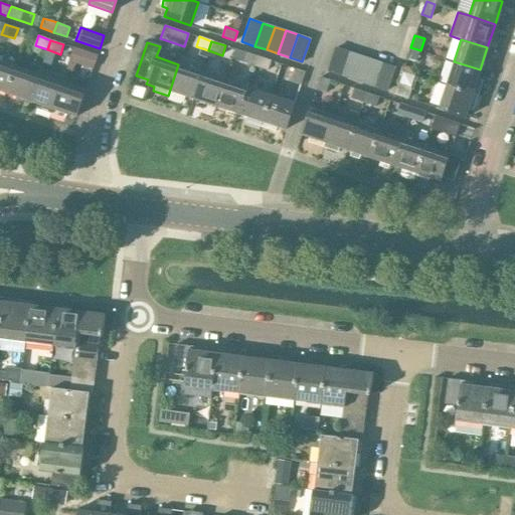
[(340,74),(347,51),(335,47),(328,70),(340,74)]
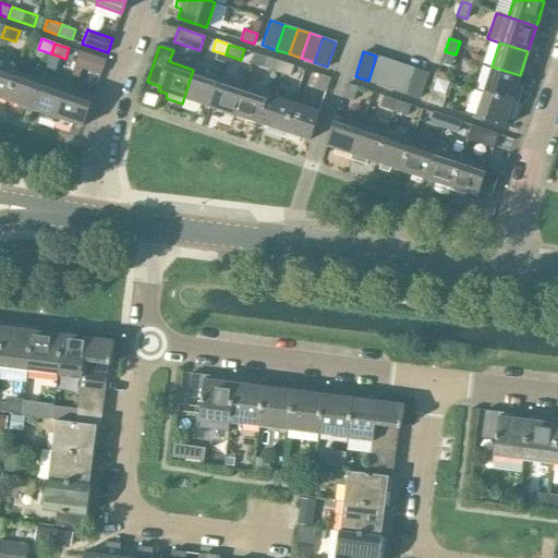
[(456,55),(445,51),(440,65),(451,69),(456,55)]
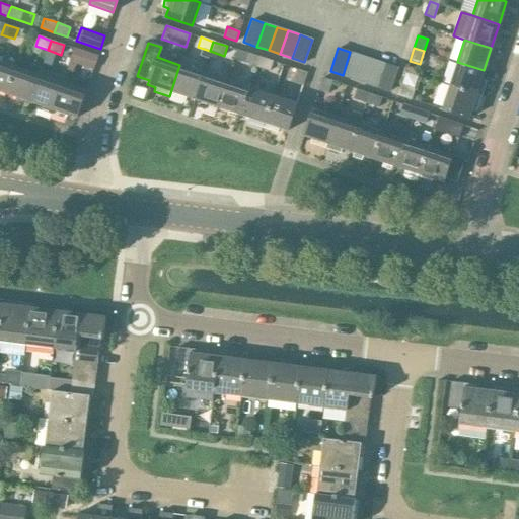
[(74,49),(70,62),(67,70),(73,72),(76,64),(93,70),(98,57),(74,49)]
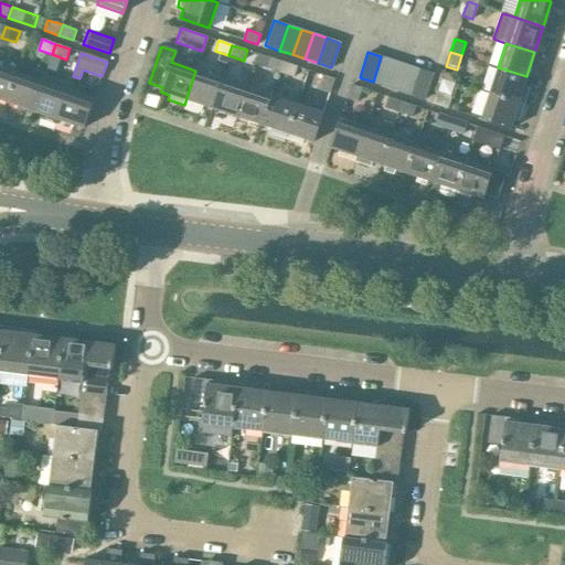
[(373,82),(385,86),(394,61),(381,56),(373,82)]
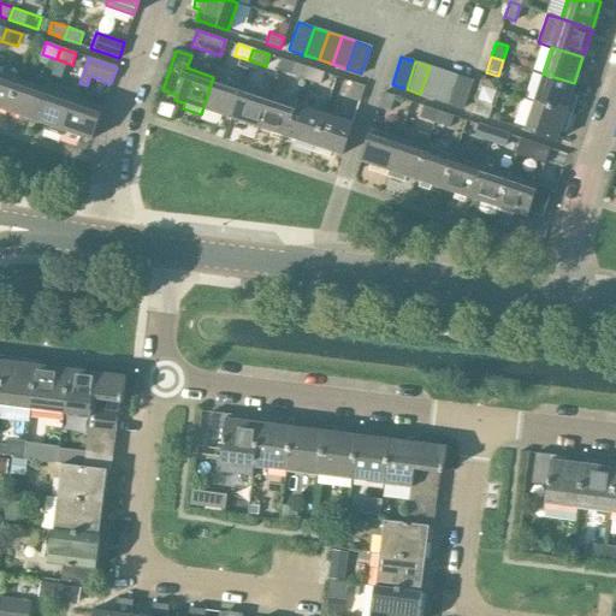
[(304,78),(308,67),(294,63),(290,73),(304,78)]
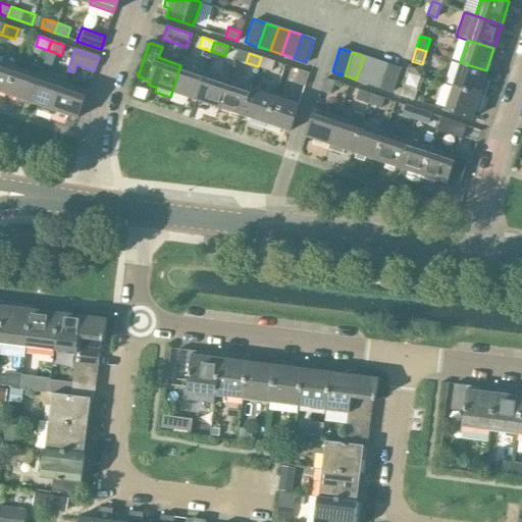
[(375,60),(364,56),(356,80),(368,84),(375,60)]
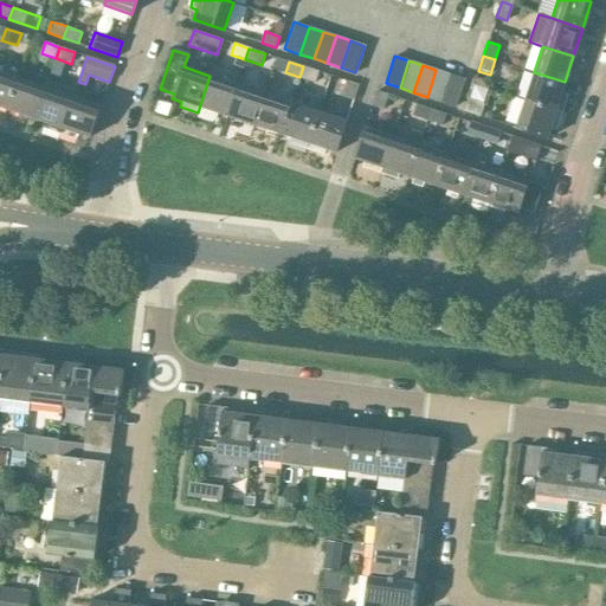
[(320,72),(303,66),(300,77),(316,83),(320,72)]
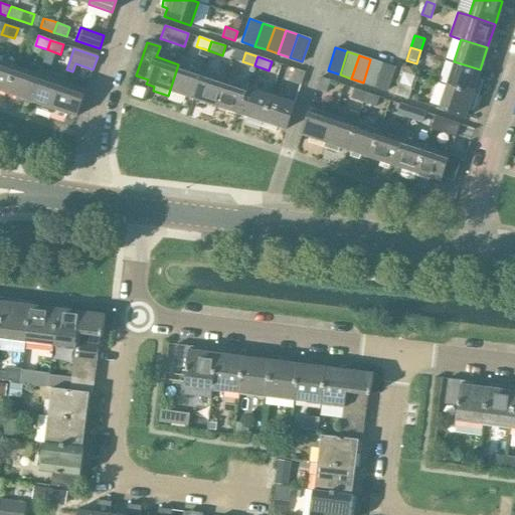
[(363,82),(374,86),(382,63),(370,59),(363,82)]
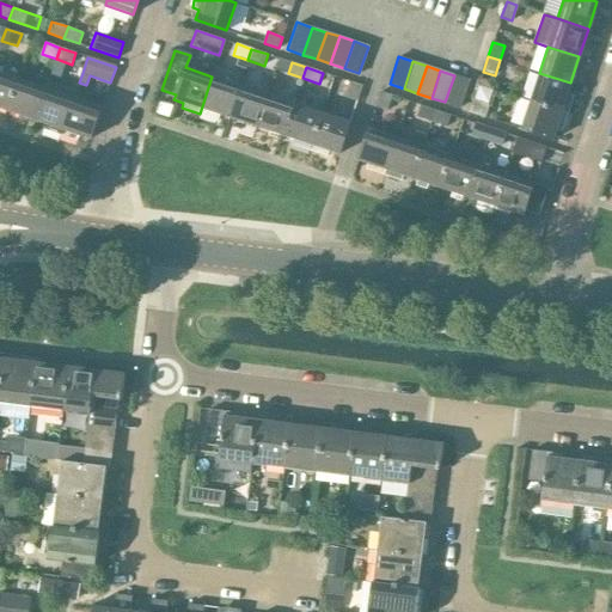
[(0,108),(8,111),(19,79),(0,73),(0,108)]
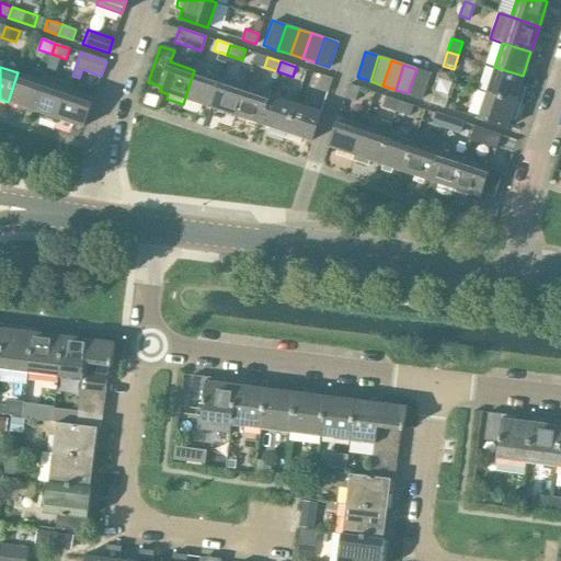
[(494,67),(485,92),(519,103),(525,87),(519,84),(523,76),(494,67)]
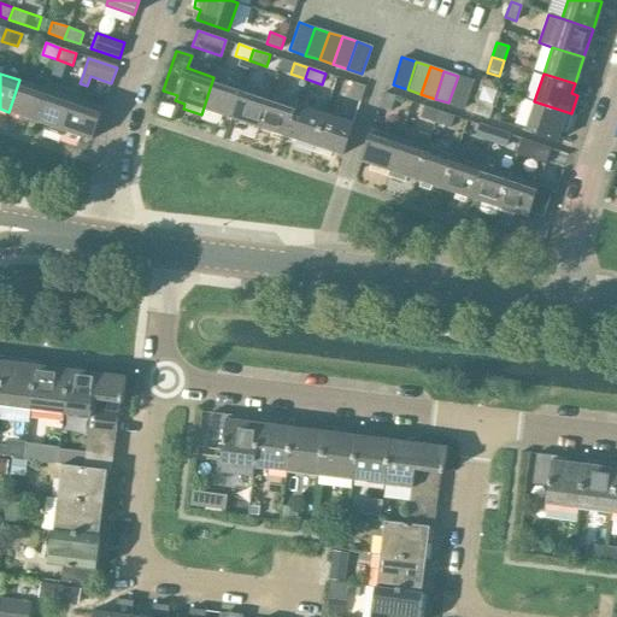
[(34,84),(19,80),(9,112),(36,122),(47,89),(51,78),(36,75),(34,84)]
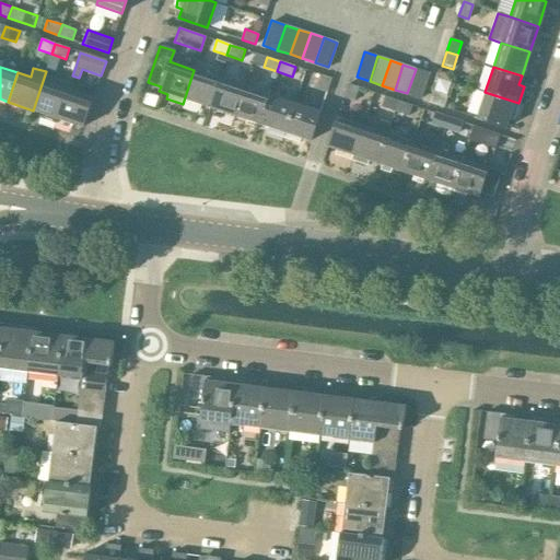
[(429,73),(416,69),(407,93),(421,98),(429,73)]
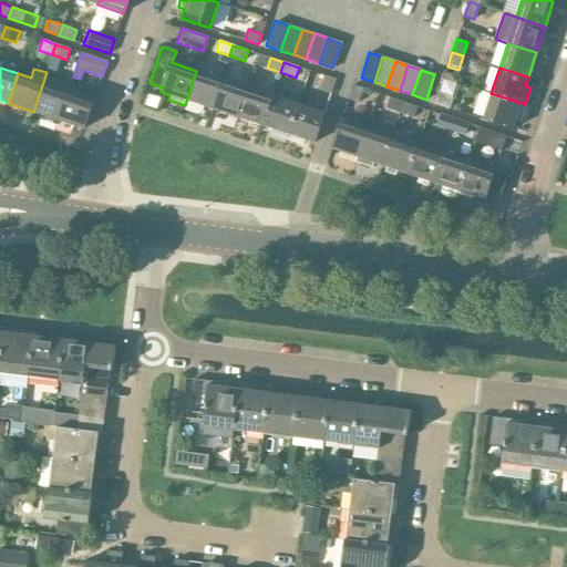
[(204,106),(212,109),(222,79),(196,71),(185,105),(202,111),(204,106)]
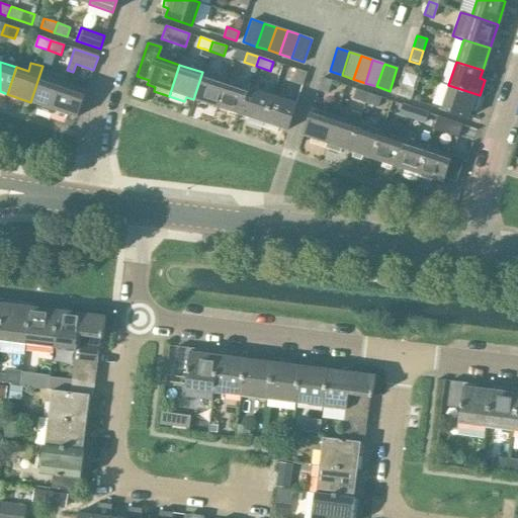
[(303,85),(307,73),(297,69),(293,82),(303,85)]
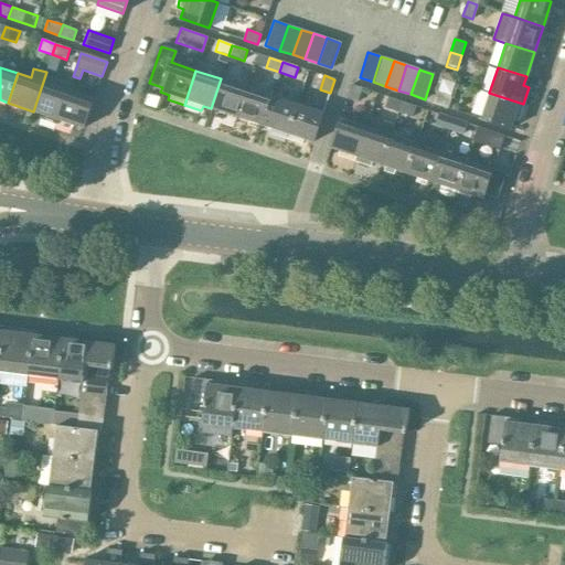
[(443,76),(437,92),(448,95),(452,83),(448,82),(449,78),(443,76)]
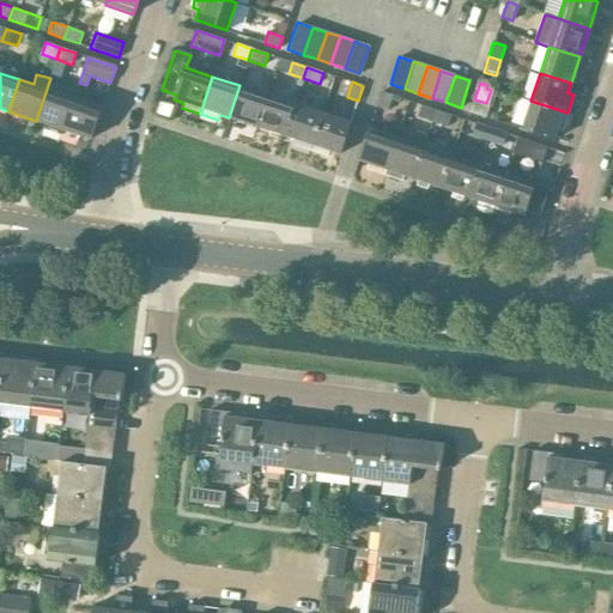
[(229,117),(256,127),(267,95),(240,85),(229,117)]
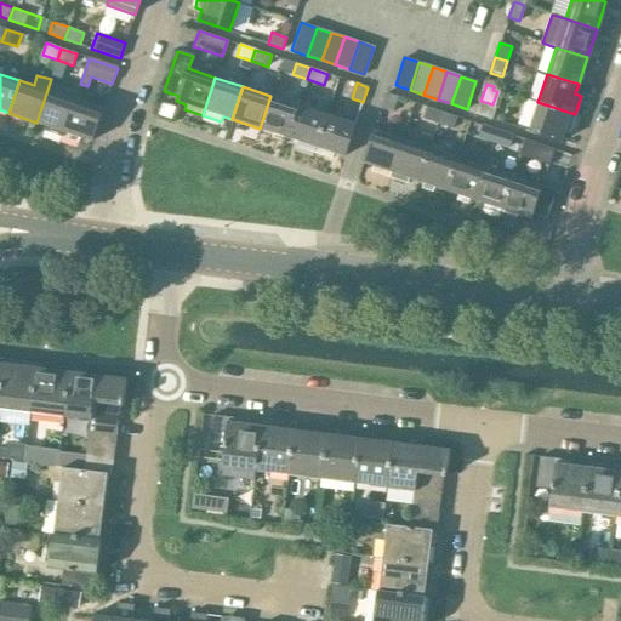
[(44,132),(62,138),(75,100),(47,90),(36,123),(46,125),(44,132)]
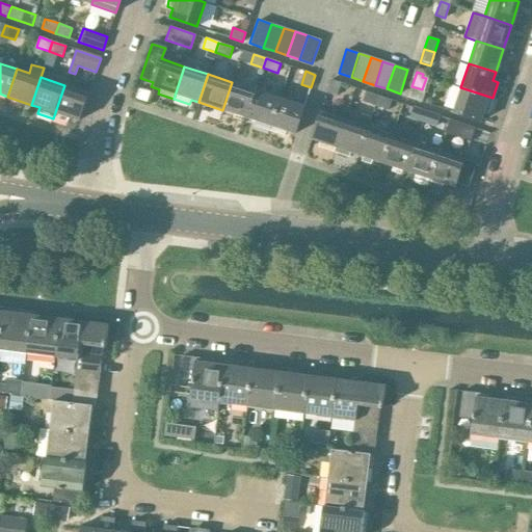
[(330,79),(326,92),(336,96),(341,82),(330,79)]
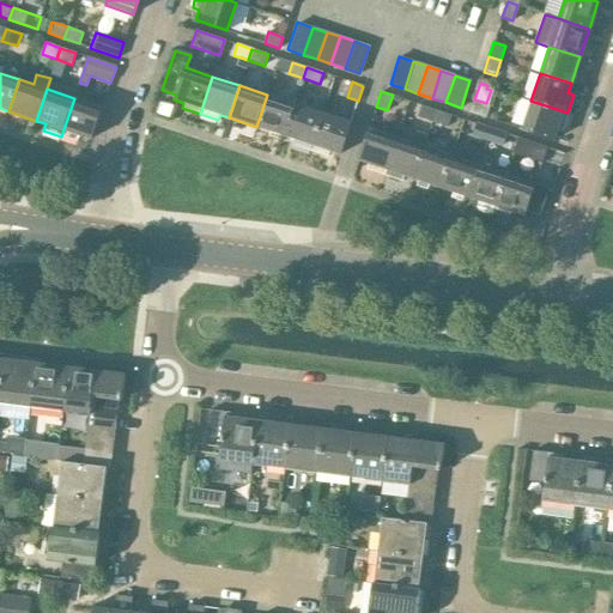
[(256,127),(284,135),(295,104),(267,95),(256,127)]
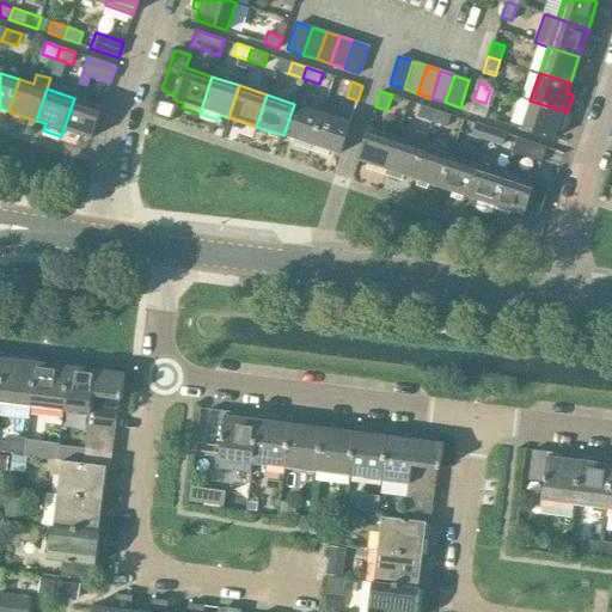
[(102,106),(74,98),(61,136),(79,142),(81,136),(91,139),(102,106)]
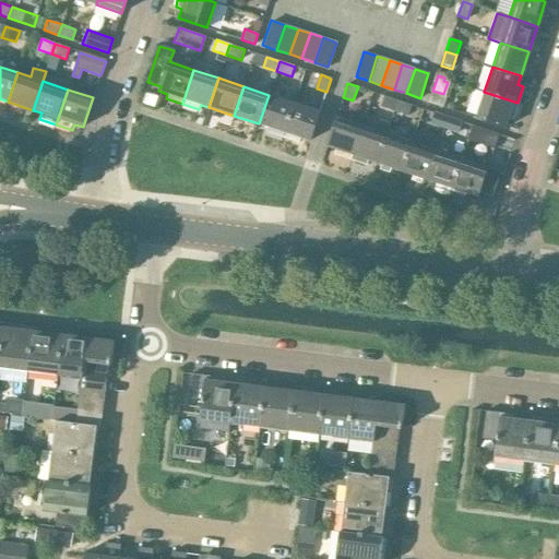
[(443,95),(443,94),(432,91),(429,103),(443,107),(447,96),(443,95)]
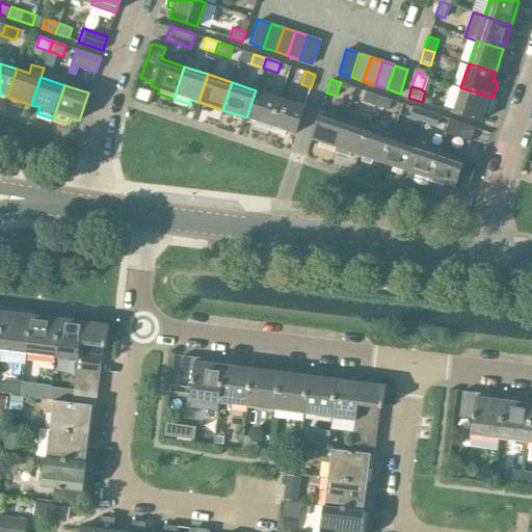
[(487,112),(493,98),(460,87),(453,111),(480,121),(483,111),(487,112)]
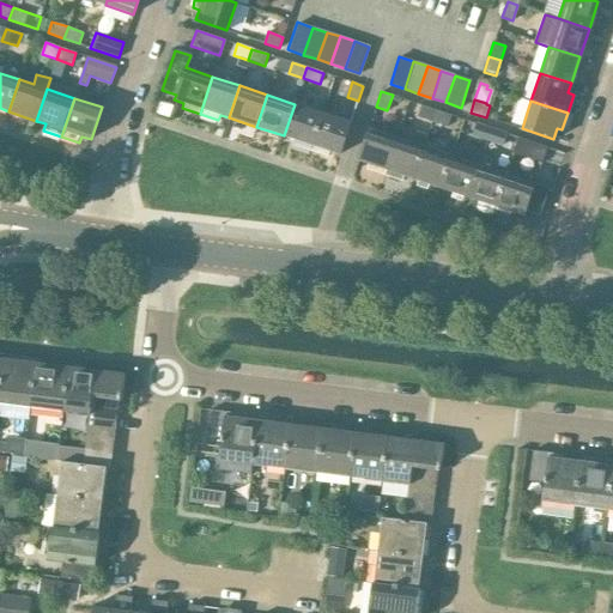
[(292,144),(309,150),(321,113),(295,104),(284,135),(295,139),(292,144)]
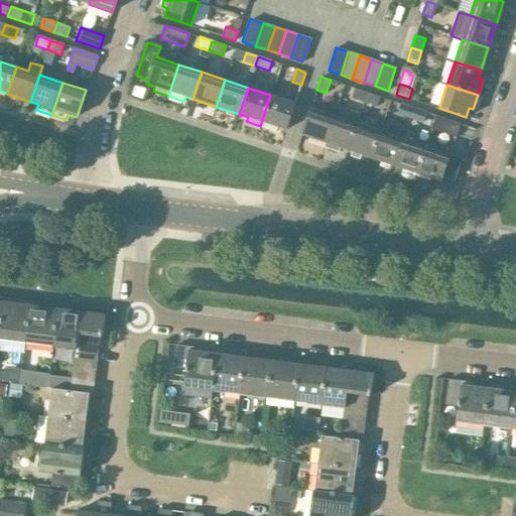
[(364,102),(367,93),(355,89),(352,98),(364,102)]
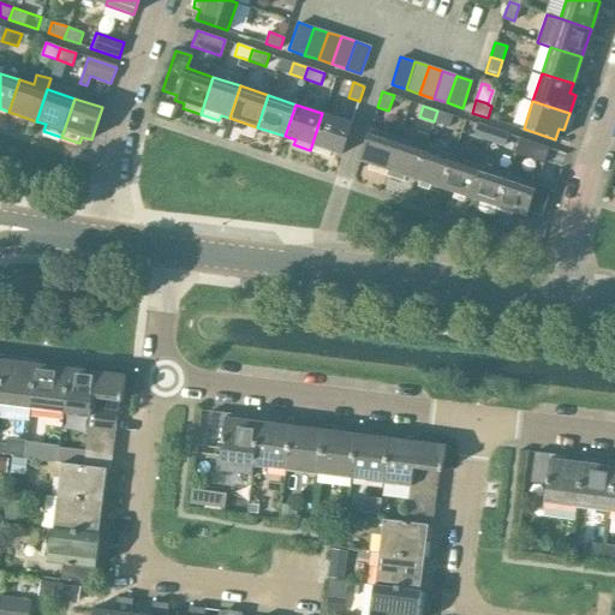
[(454,115),(437,111),(434,121),(451,127),(454,115)]
